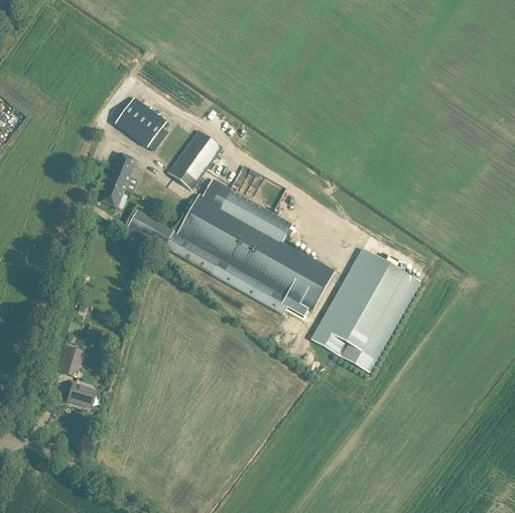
[(120,115),(114,123),(146,146),(165,120),(133,97),(120,115)]
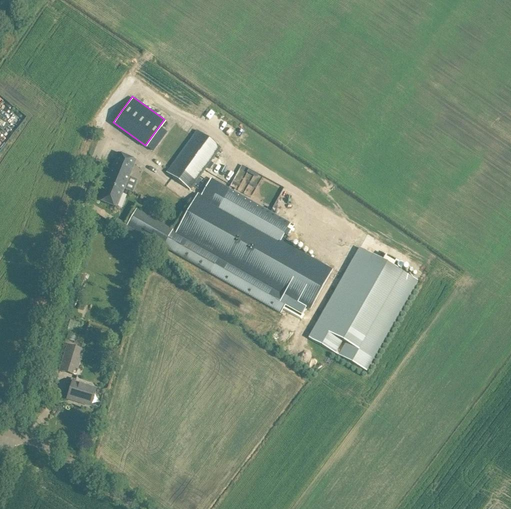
[(166,171),(189,188),(220,146),(197,129),(166,171)]
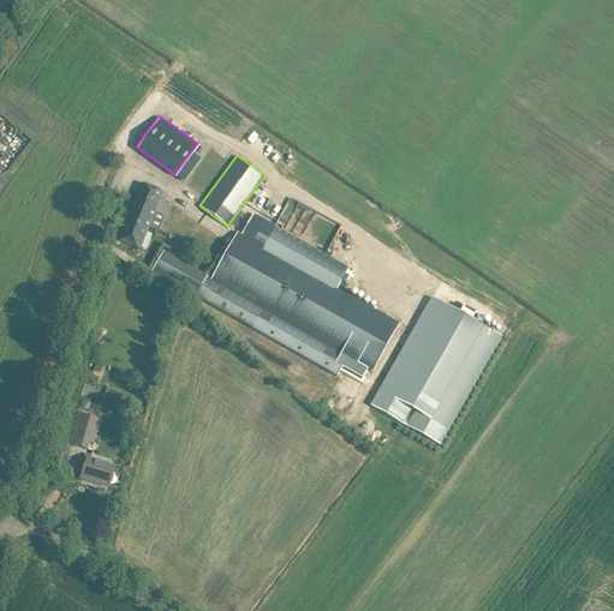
[(161,190),(141,181),(118,238),(138,246),(161,190)]
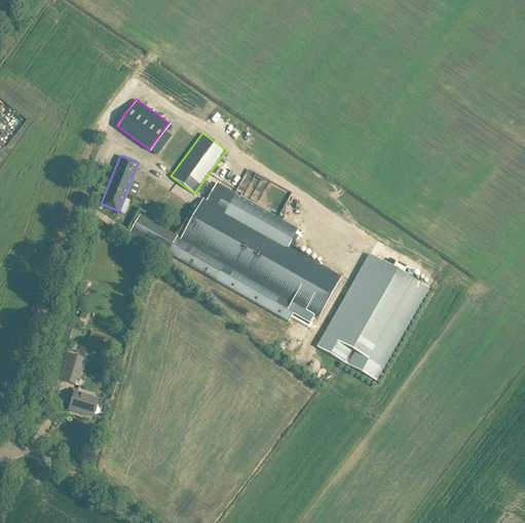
[(140,213),(130,229),(289,320),(297,304),(316,315),(339,274),(287,245),(296,227),(216,181),(205,198),(202,196),(180,236),(140,213)]
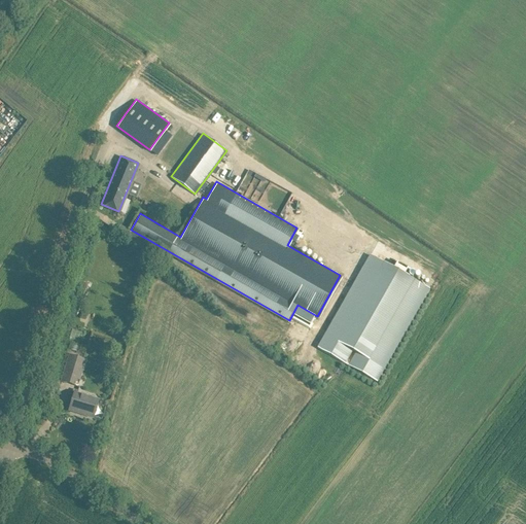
[(317,346),(377,380),(429,287),(407,274),(411,267),(396,258),(391,266),(370,253),(317,346)]
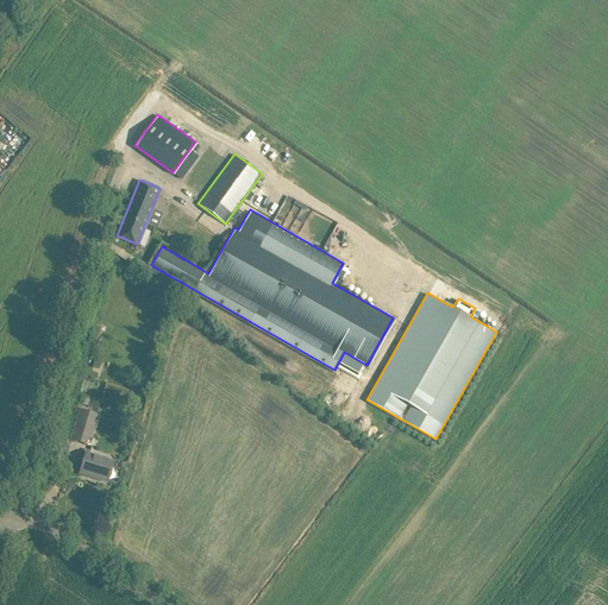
[(70,438),(88,442),(98,414),(79,408),(70,438)]
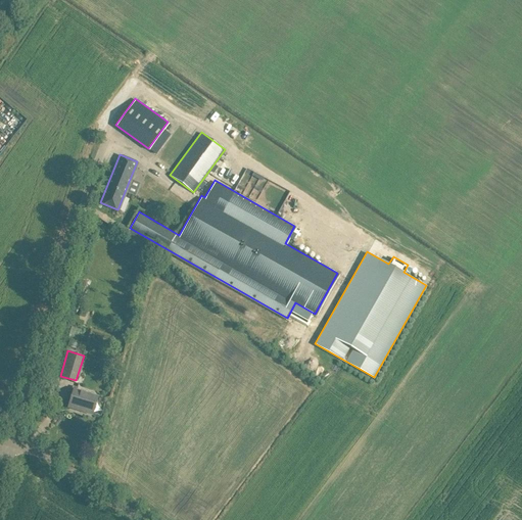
[(67,406),(91,413),(96,395),(73,388),(67,406)]
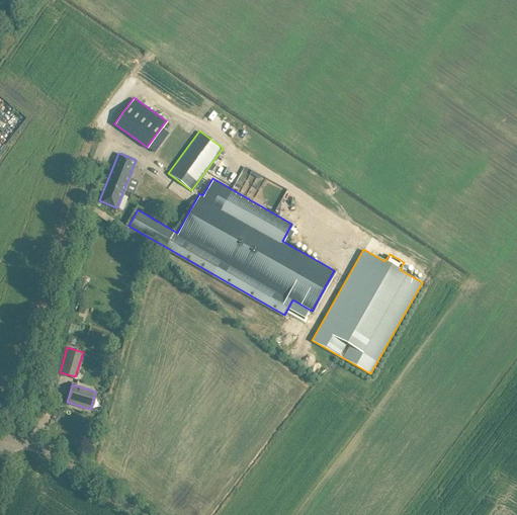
All buildings are outlined.
